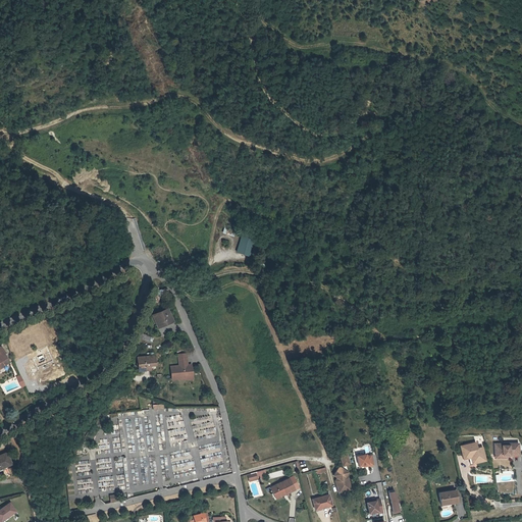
[(256,240),(244,235),(236,255),(248,260),(256,240)]
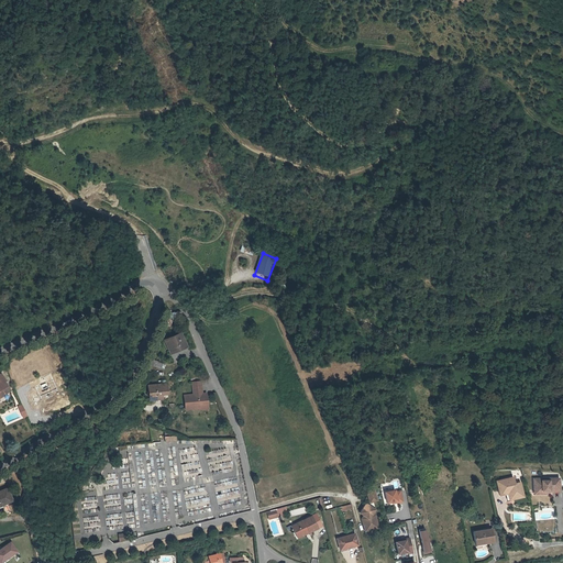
[(186,345),(180,333),(165,340),(170,352),(186,345)]
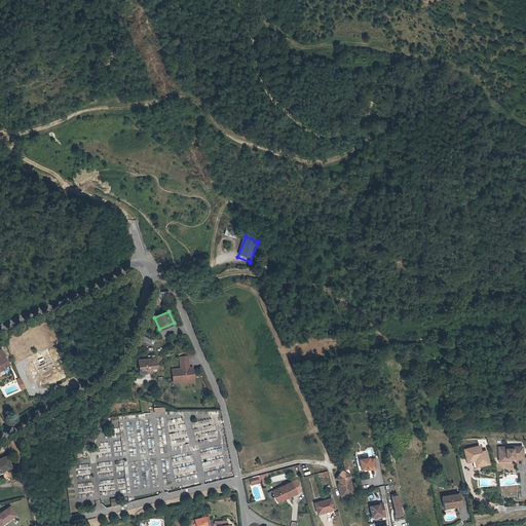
[(153,345),(155,340),(144,337),(143,341),(153,345)]
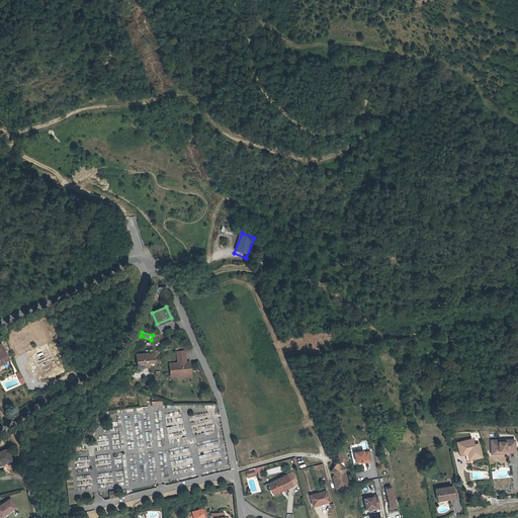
[(176,361),(169,362),(170,374),(182,373),(182,370),(190,369),(189,360),(185,360),(184,349),(177,350),(178,362),(176,363),(176,361)]
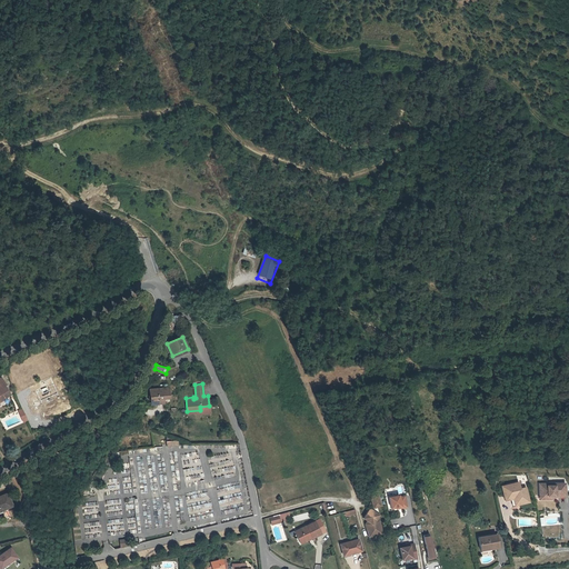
[(172,385),(153,387),(155,401),(162,401),(162,397),(168,396),(173,396),(172,385)]
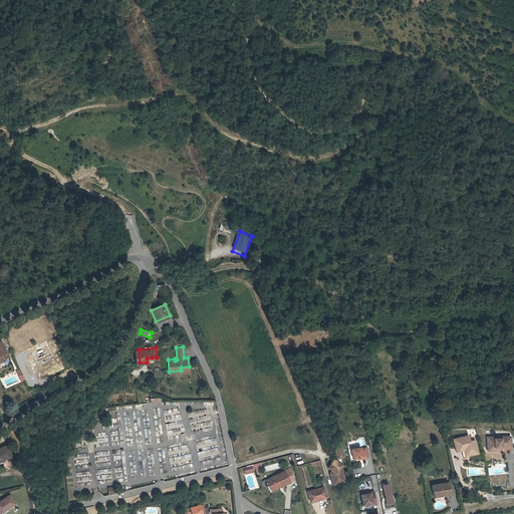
[(463,457),(478,454),(477,452),(477,448),(475,441),(470,442),(468,436),(453,440),(456,453),(462,451),(463,457)]
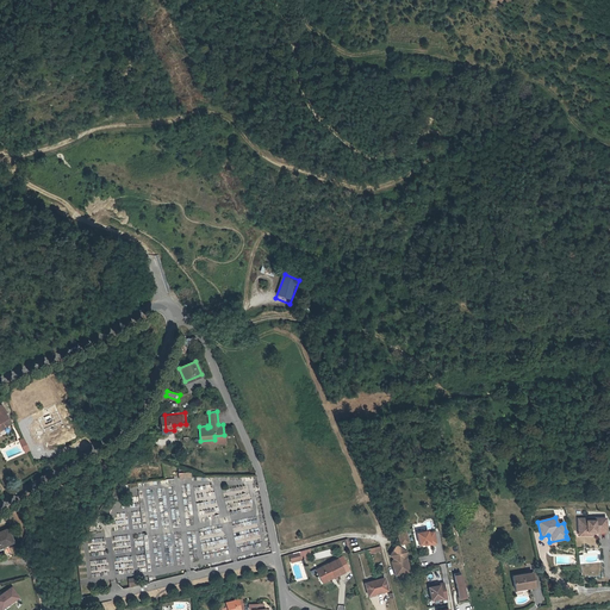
[(586,531),(586,535),(592,535),(592,534),(601,533),(601,531),(607,531),(607,518),(578,518),(578,531),(586,531)]
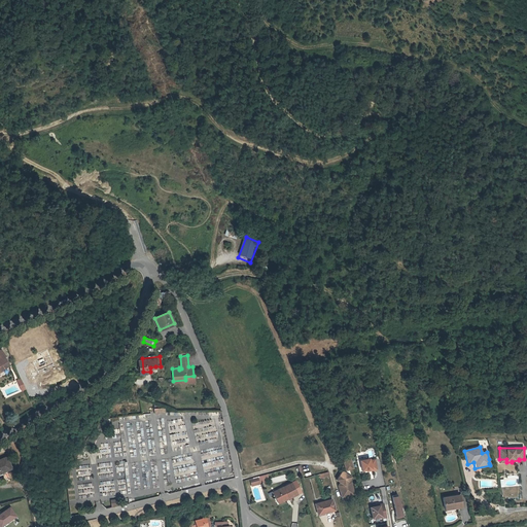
[(0,475),(13,469),(7,456),(0,459),(0,475)]
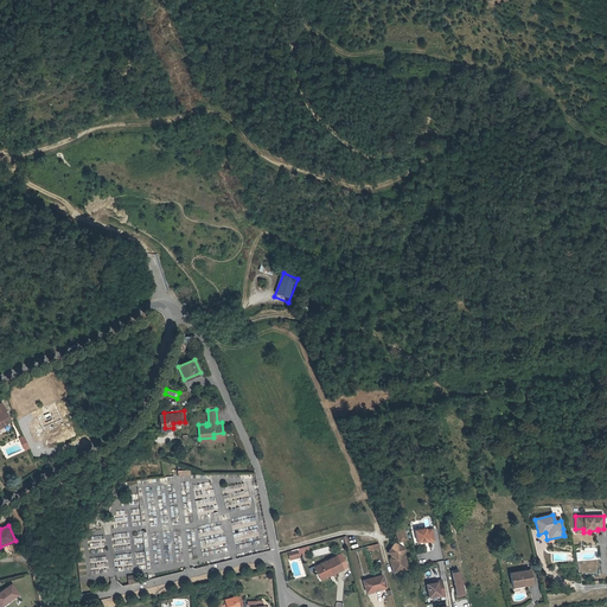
[(404,528),(395,530),(398,541),(402,540),(402,541),(407,538),(404,528)]
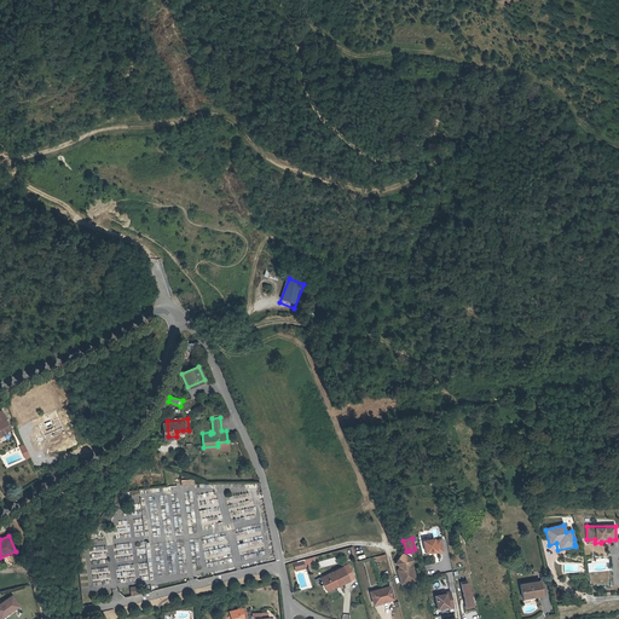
[(437,539),(424,542),(427,554),(432,553),(432,555),(444,553),(441,539),(437,541),(437,539)]
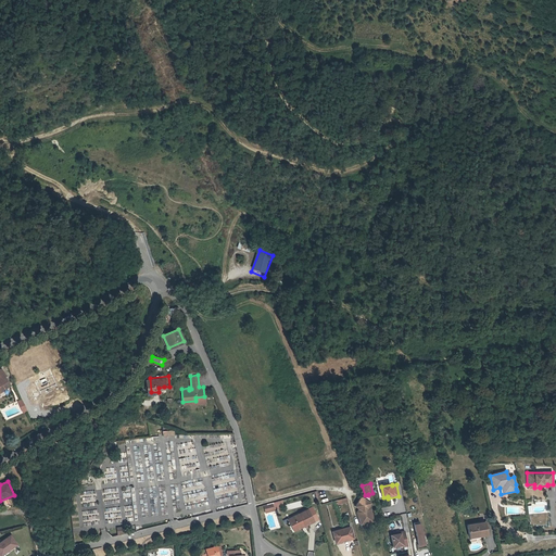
[(368,495),(368,494),(365,495),(365,497),(364,498),(363,498),(361,496),(355,506),(358,508),(361,509),(358,513),(359,518),(365,521),(370,513),(365,509),(367,506),(369,503),(369,502),(369,501),(368,495)]
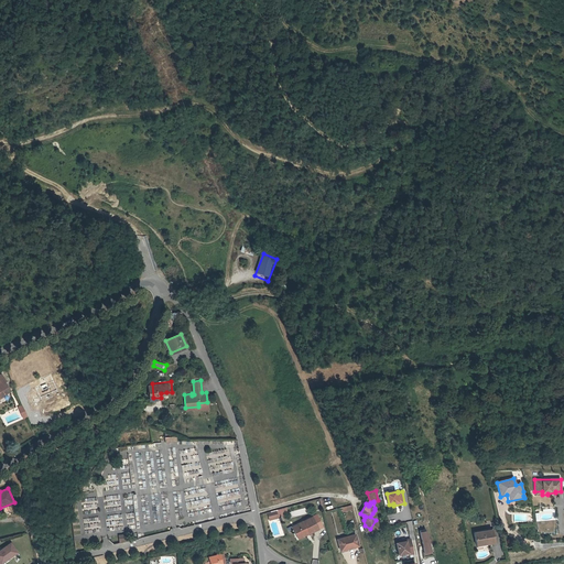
[(489,503),(475,508),(478,517),(484,514),(486,520),(495,519),(489,503)]
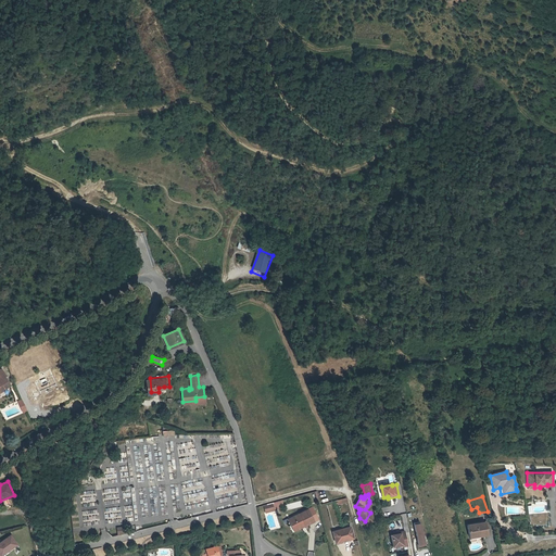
[(272,504),(264,506),(266,514),(274,512),(272,504)]
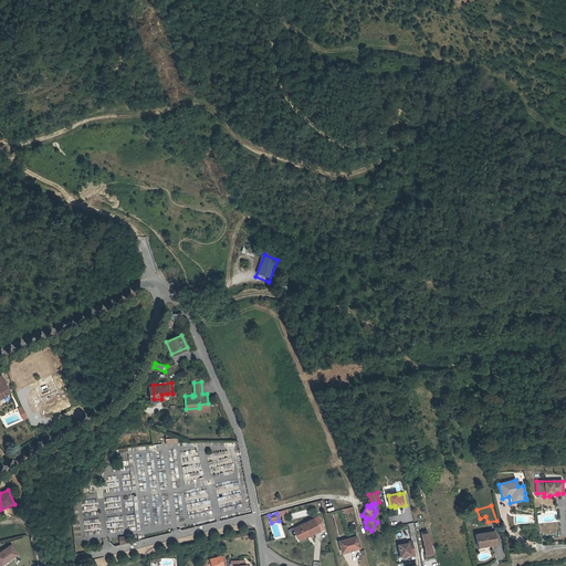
[(367,519),(365,517),(363,521),(366,534),(380,530),(377,517),(374,515),(371,519),(377,522),(371,531),(366,527),(365,522),(367,519)]
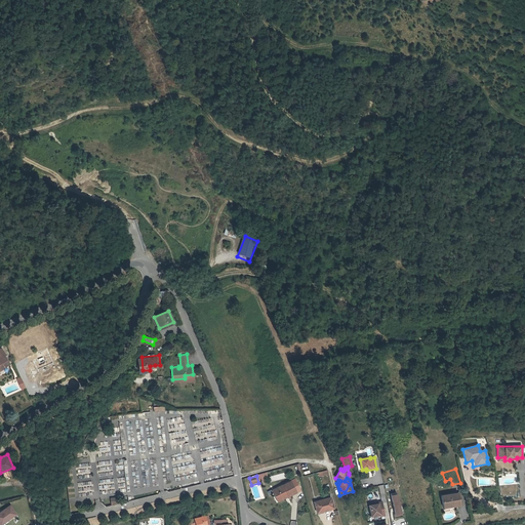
[(290,481),(274,489),(276,492),(273,493),(277,501),(287,496),(286,494),(294,490),(290,481)]
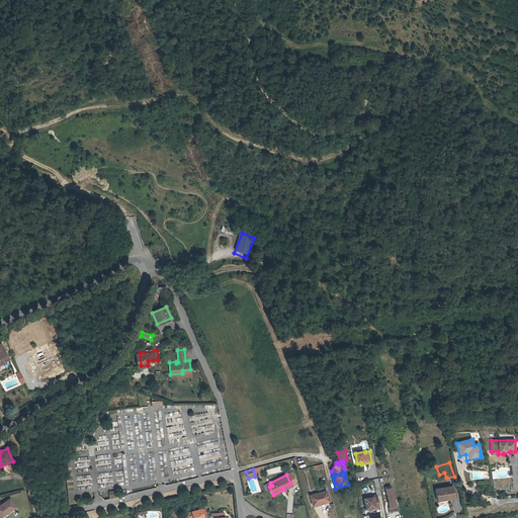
[(436,490),(438,501),(445,500),(453,498),(453,493),(454,493),(453,486),(436,490)]
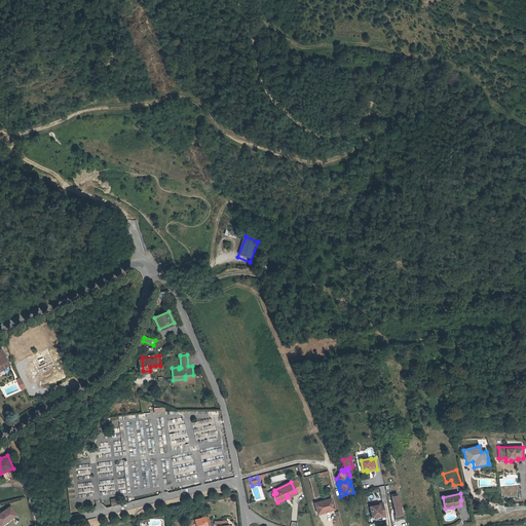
[(400,495),(392,497),(397,517),(403,516),(400,495)]
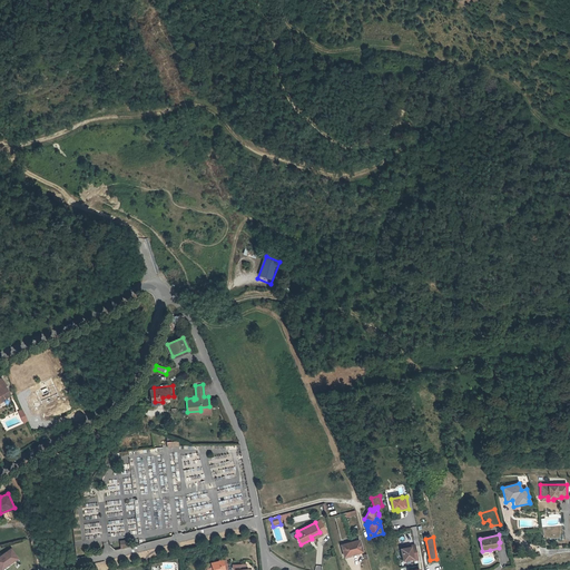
[(345,557),(363,552),(360,541),(342,546),(345,557)]
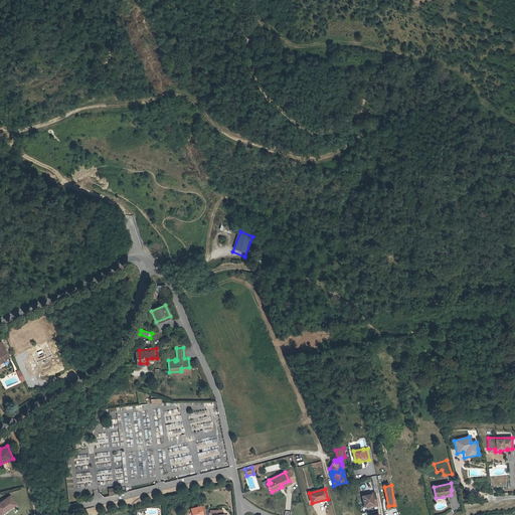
[(376,502),(374,493),(370,493),(370,494),(362,496),(363,507),(372,505),(372,503),(376,502)]
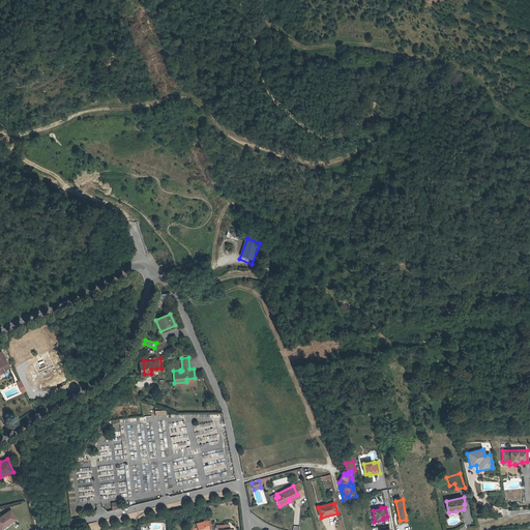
[(17,518),(10,509),(0,516),(0,528),(0,529),(17,518)]
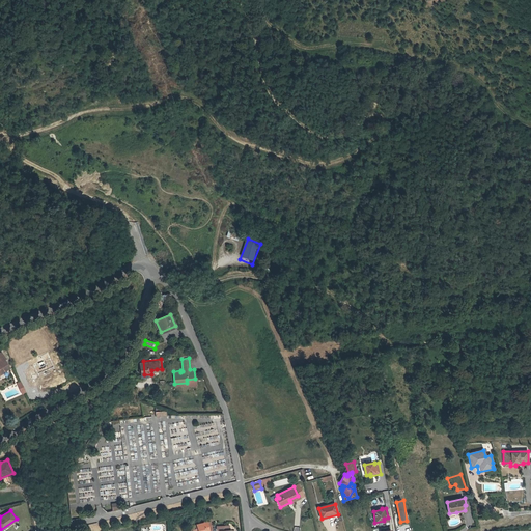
[(210,530),(207,522),(196,525),(197,530),(210,530)]
